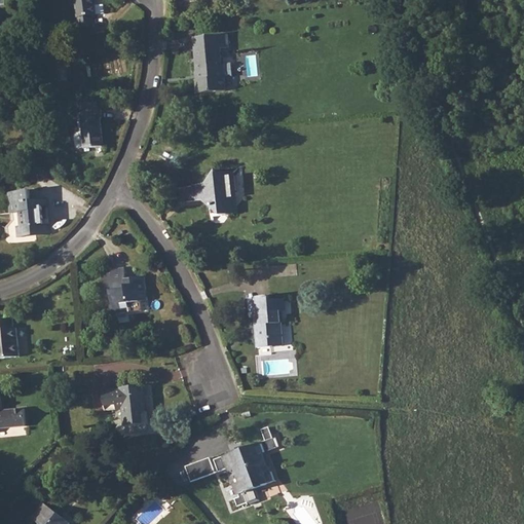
[(73,0),(77,29),(92,27),(90,15),(94,14),(91,0),(73,0)]
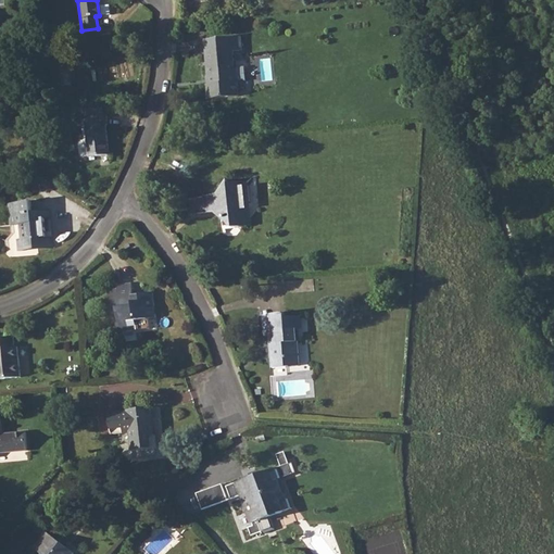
[(238,35),(201,38),(204,74),(205,83),(203,83),(205,97),(236,93),(234,80),(233,80),(230,50),(239,49),(238,35)]
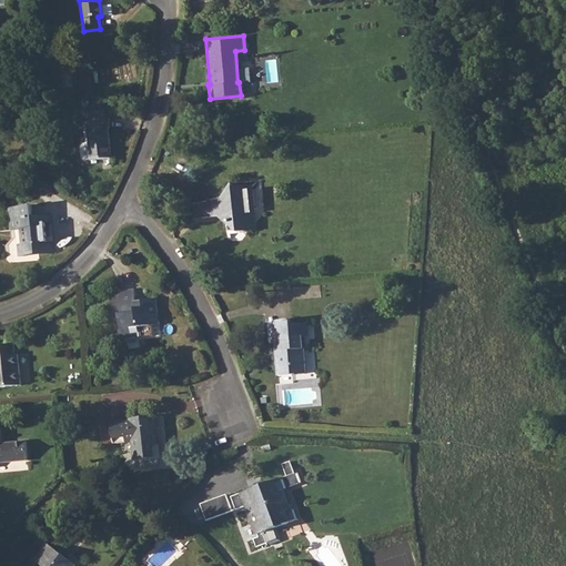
[(107,117),(84,119),(88,159),(109,157),(105,127),(108,125),(107,117)]
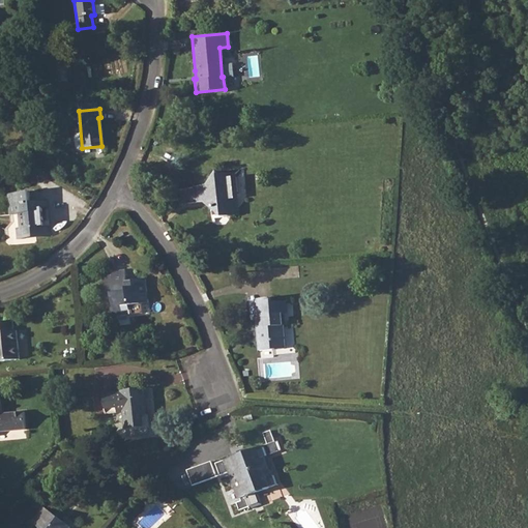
[(207,183),(191,185),(193,202),(206,200),(206,204),(209,207),(210,214),(217,213),(220,214),(226,214),(233,205),(233,197),(236,193),(232,189),(231,177),(234,173),(206,175),(207,183)]
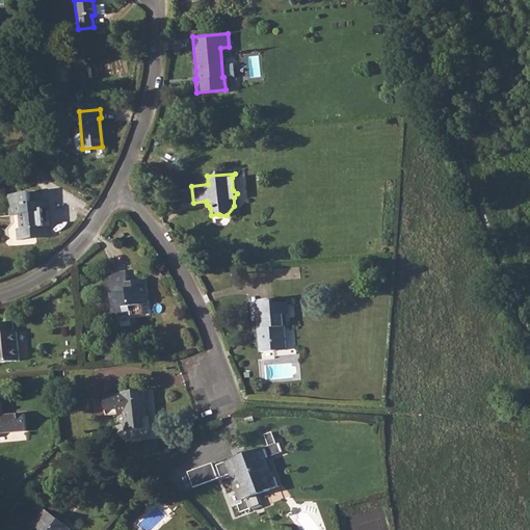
[(6,193),(7,214),(12,214),(14,228),(14,236),(48,233),(48,226),(42,226),(42,208),(46,207),(46,200),(29,201),(28,191),(6,193)]
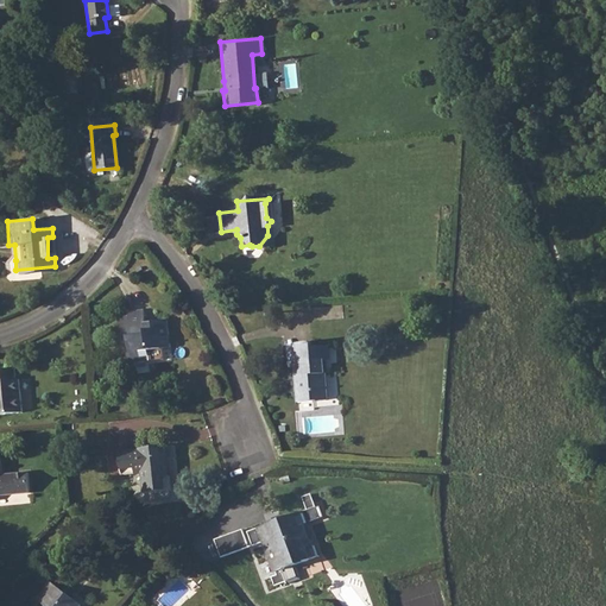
[(126,334),(128,357),(146,355),(147,359),(162,358),(161,347),(169,346),(165,317),(151,319),(151,320),(151,327),(144,327),(144,321),(141,308),(126,309),(128,334),(126,334)]
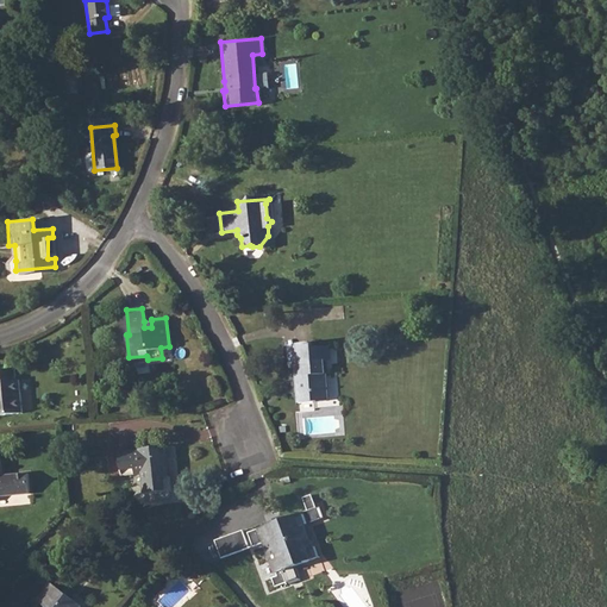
[(327,360),(327,344),(310,345),(310,342),(285,343),(286,367),(293,367),(296,401),(325,399),(323,361),(327,360)]
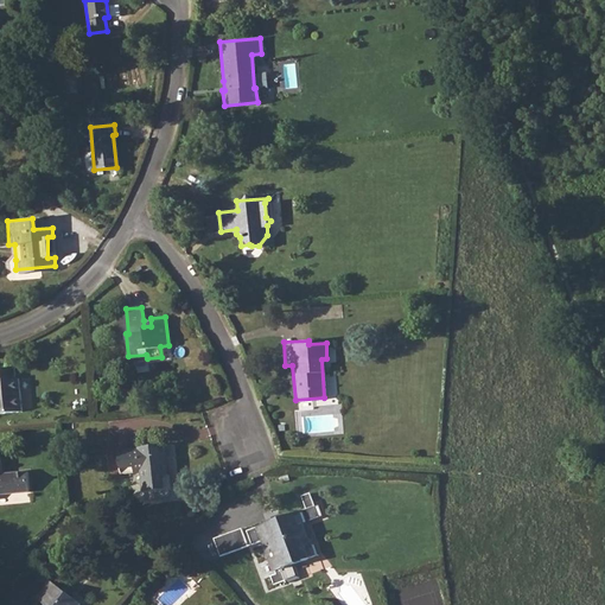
[(12,365),(0,367),(0,412),(19,409),(17,375),(13,375),(12,365)]
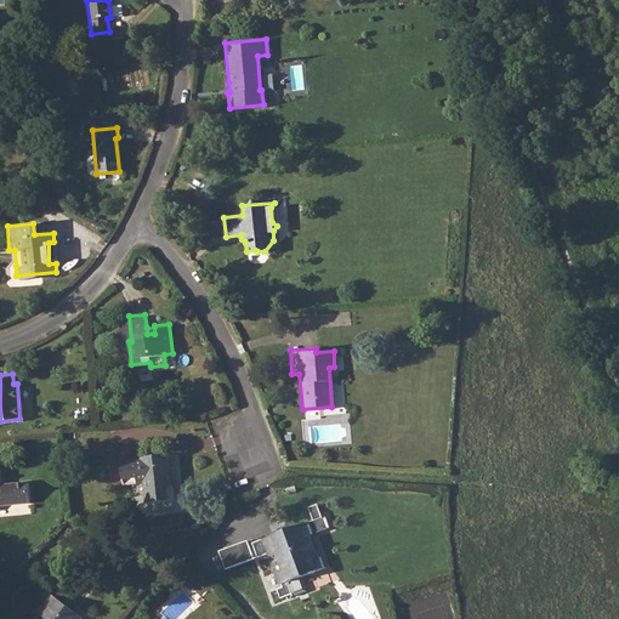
[(141,458),(119,460),(121,483),(143,481),(146,501),(174,499),(169,453),(141,456),(141,458)]
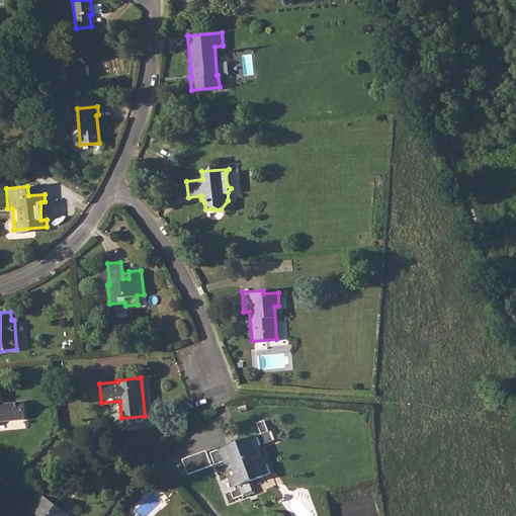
[(0,420),(23,418),(21,400),(0,403),(0,420)]
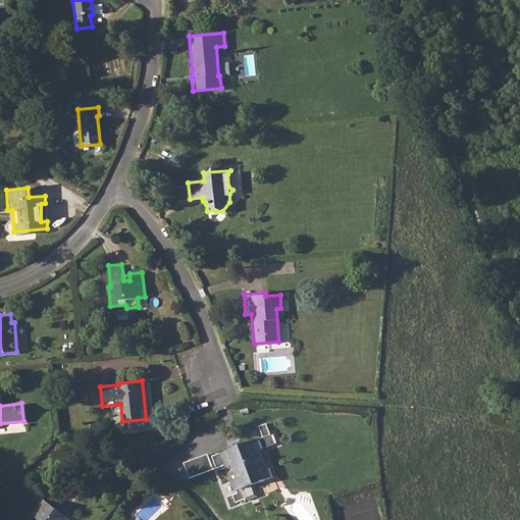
[(262,479),(259,470),(268,466),(261,448),(272,444),(268,433),(258,437),(239,445),(241,450),(235,452),(232,447),(220,452),(224,464),(229,479),(231,478),(236,489),(241,487),(245,500),(257,495),(252,483),(262,479)]
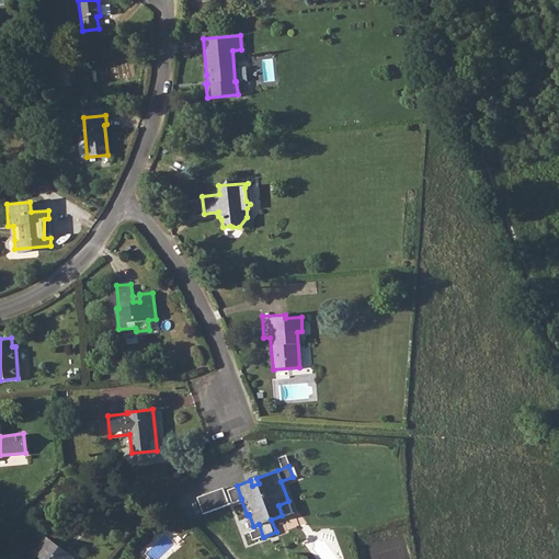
[(203,511),(228,502),(224,486),(197,494),(203,511)]
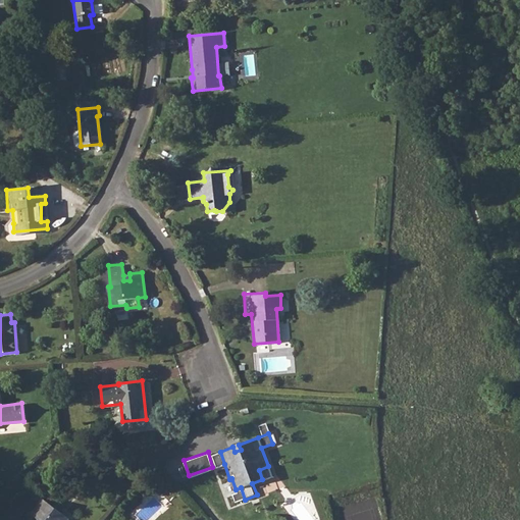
[(31,513),(39,519),(40,519),(65,519),(68,517),(40,497),(35,504),(36,505),(31,513)]
